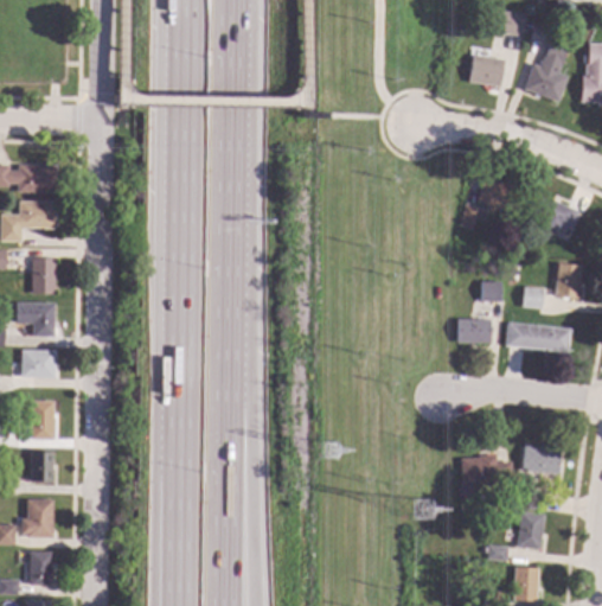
[(529,13),(525,36),(499,32),(503,10),(529,13)]
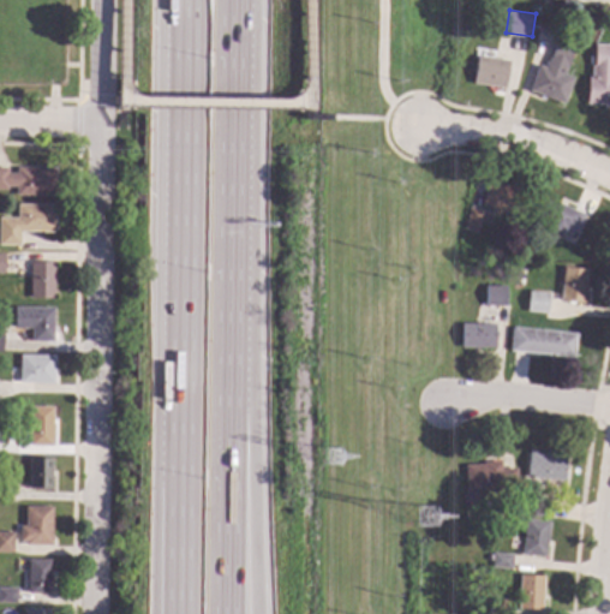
[(569,43),(568,46),(575,49),(567,72),(578,77),(567,103),(531,89),(542,64),(548,66),(551,55),(554,57),(558,43),(560,43),(561,41),(569,43)]
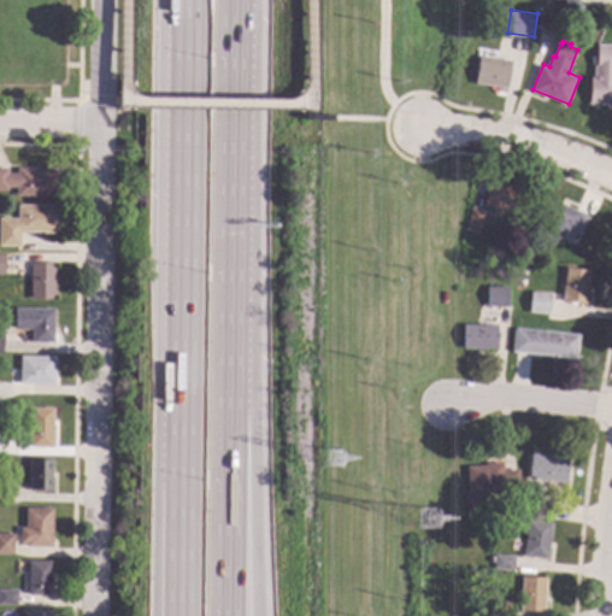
[(611,103),(592,103),(592,76),(595,76),(596,64),(598,64),(598,44),(611,44),(611,103)]
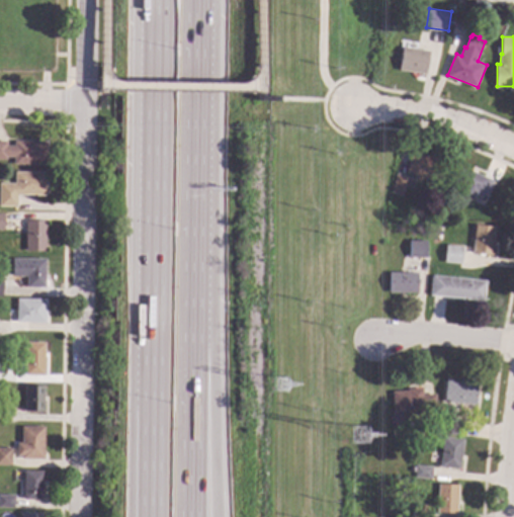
[(431,51),(427,74),(401,70),(404,46),(431,51)]
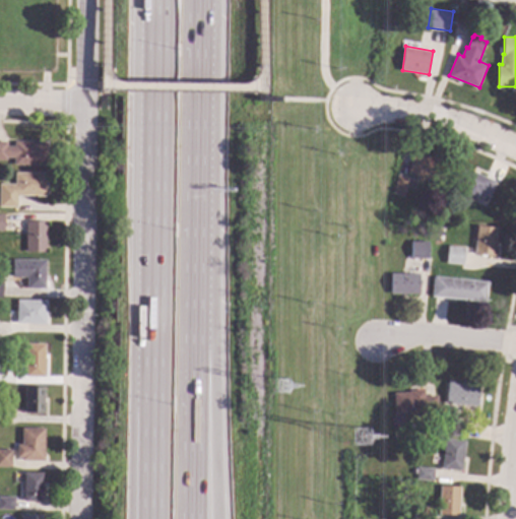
[(49,165),(16,164),(16,157),(8,157),(8,159),(0,159),(0,140),(9,140),(9,145),(16,145),(16,140),(50,141),(49,165)]
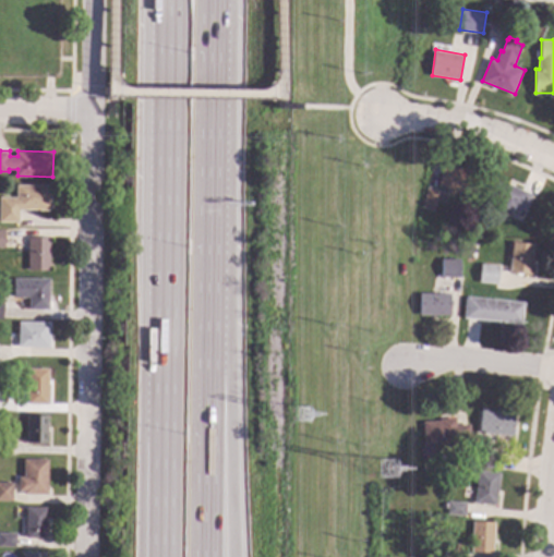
[(446,161),(481,171),(474,195),(456,190),(455,194),(448,192),(450,188),(440,184),(446,161)]
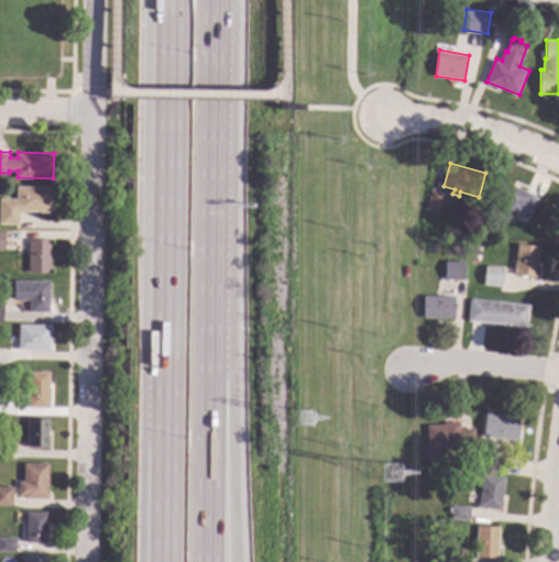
[(538,196),(529,217),(521,212),(519,213),(502,206),(502,205),(492,200),(501,179),(538,196)]
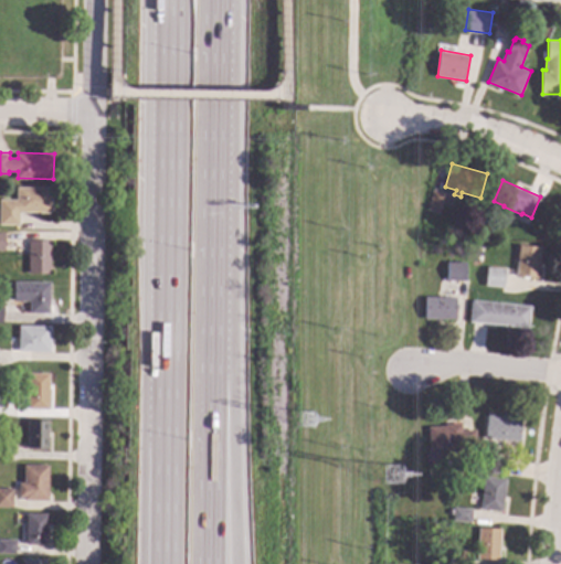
[(53,192),(56,192),(56,211),(53,211),(53,212),(22,212),(22,224),(1,224),(1,199),(19,200),(19,187),(53,187),(53,192)]
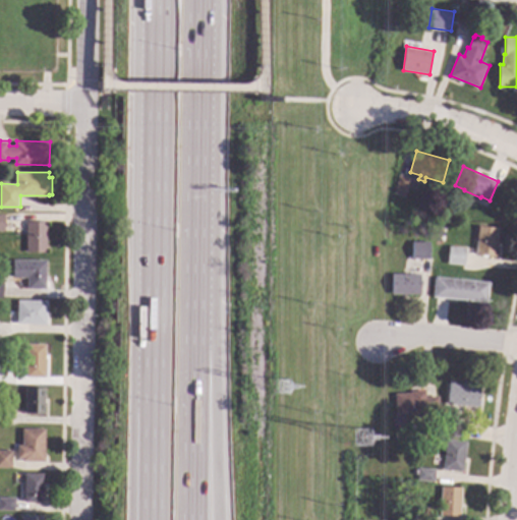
[(412,179),(406,196),(395,193),(401,176),(412,179)]
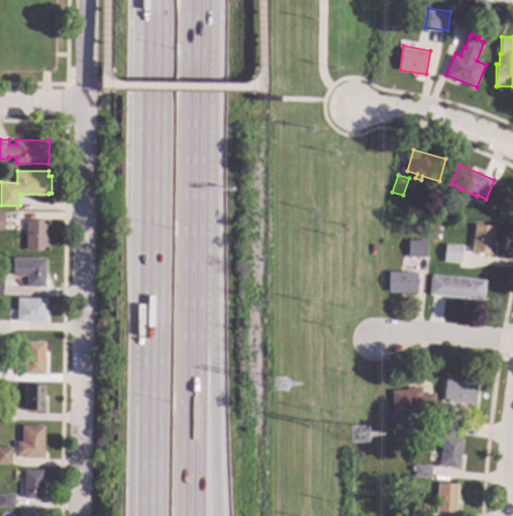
[(47,219),(46,249),(27,249),(28,219),(47,219)]
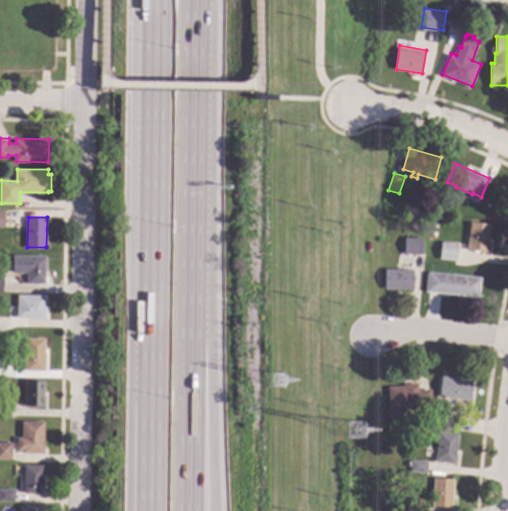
[(493,224),(489,252),(469,249),(472,222),(493,224)]
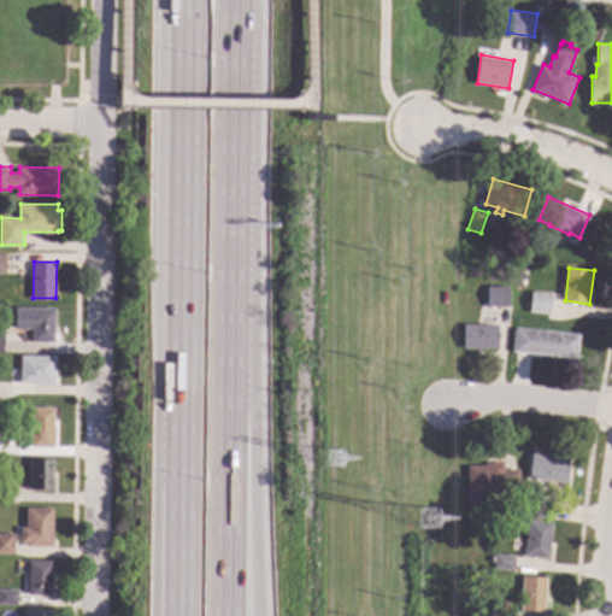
[(510,306),(489,306),(489,286),(511,286),(510,306)]
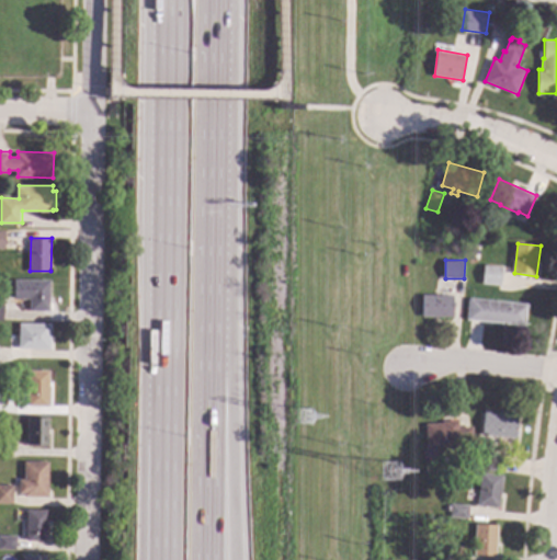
[(504,266),(502,285),(484,283),(486,263),(504,266)]
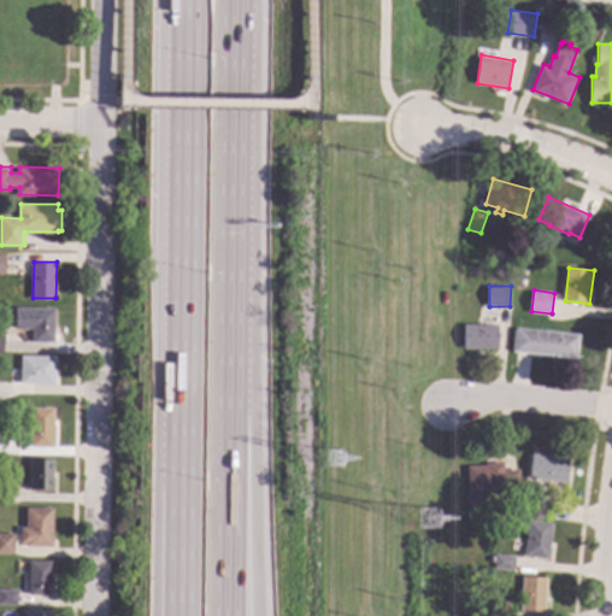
[(56,341),(34,341),(34,328),(17,327),(17,306),(56,308),(56,341)]
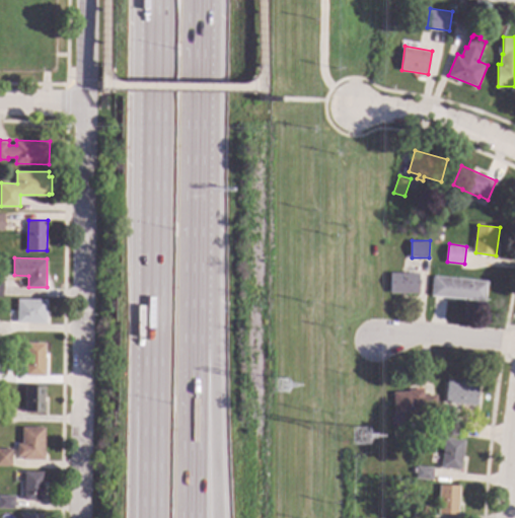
[(420,293),(391,292),(391,272),(421,272),(420,293)]
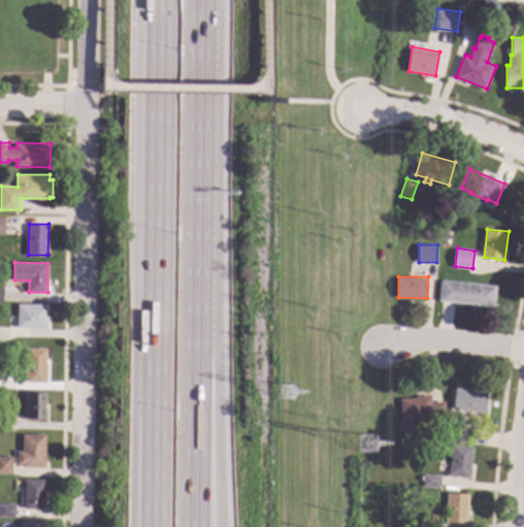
[(497,285),(495,306),(439,300),(441,280),(497,285)]
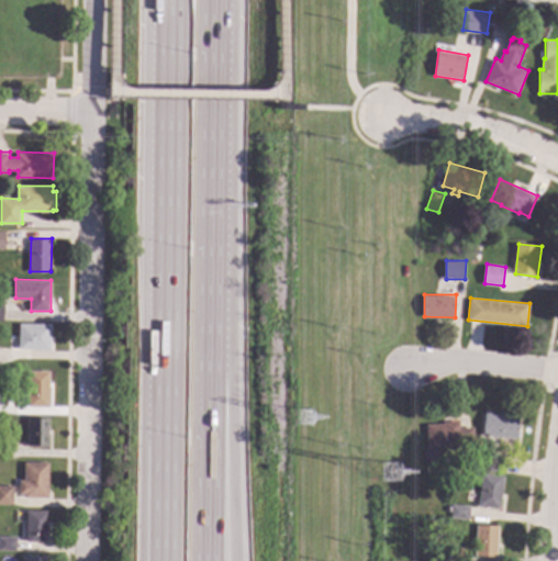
[(53,324),(52,349),(20,348),(21,323),(53,324)]
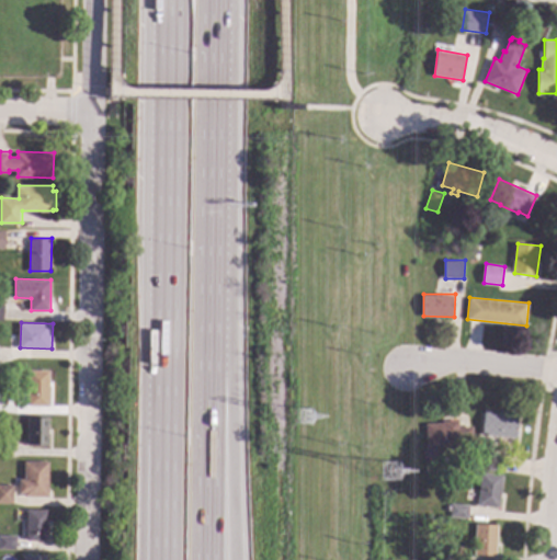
[(50,370),(49,406),(30,404),(31,369),(50,370)]
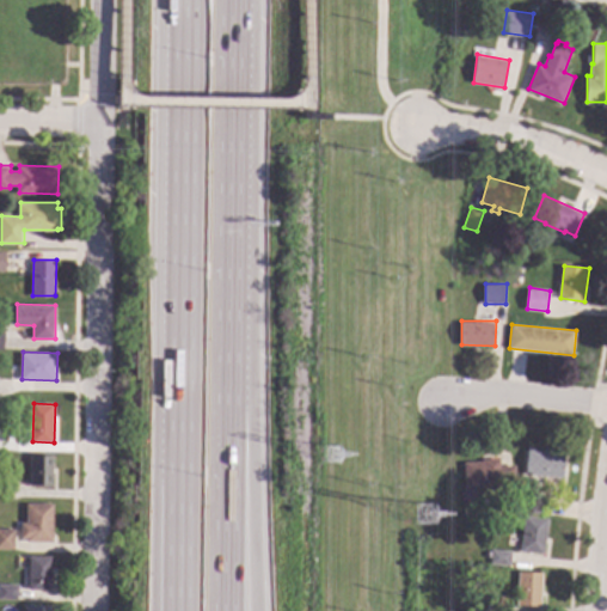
[(566,452),(564,478),(526,474),(528,447),(566,452)]
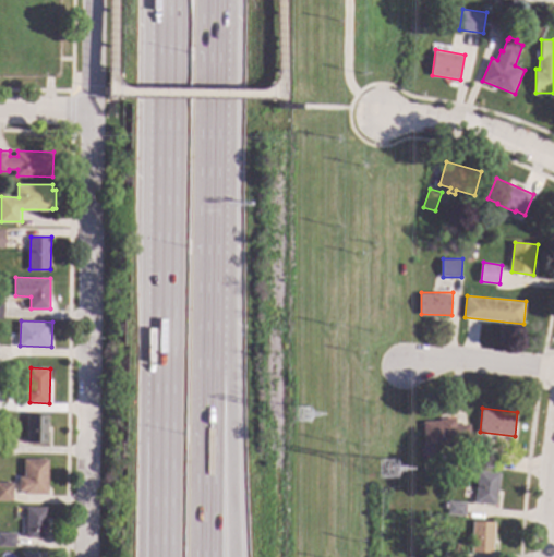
[(49,415),(49,443),(28,442),(29,414),(49,415)]
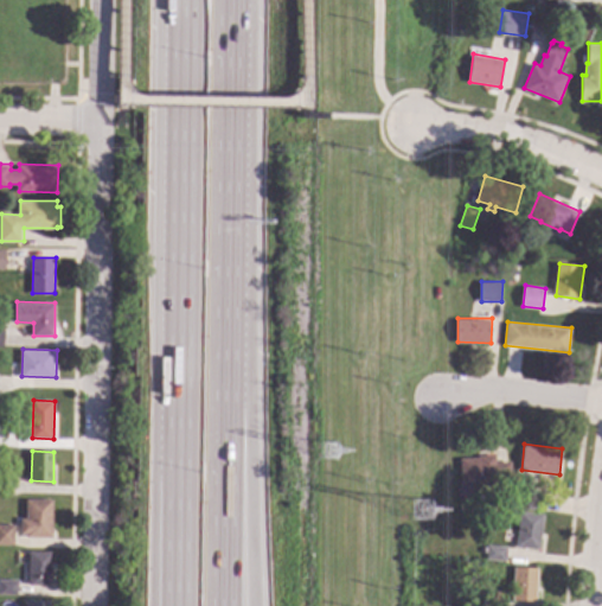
[(497,463),(512,461),(513,484),(498,485),(497,480),(462,483),(461,458),(479,457),(479,455),(497,454),(497,463)]
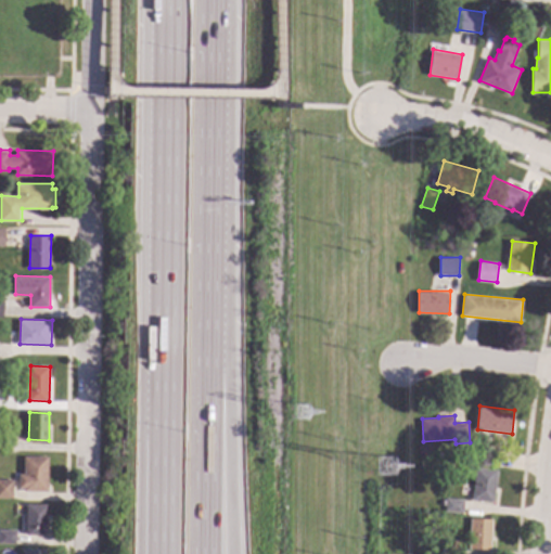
[(0,436),(13,436),(13,452),(0,452),(0,436)]
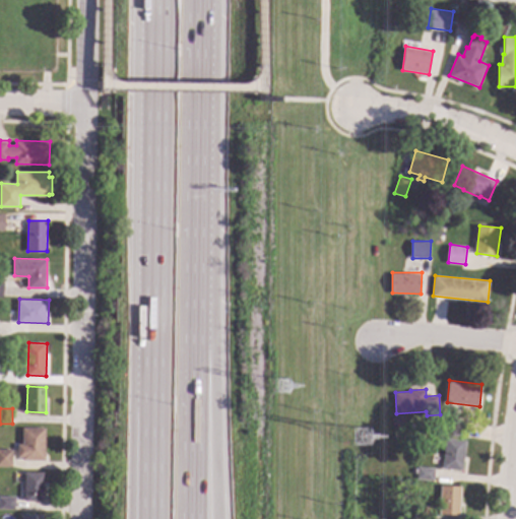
[(471,423),(468,437),(451,434),(453,418),(471,423)]
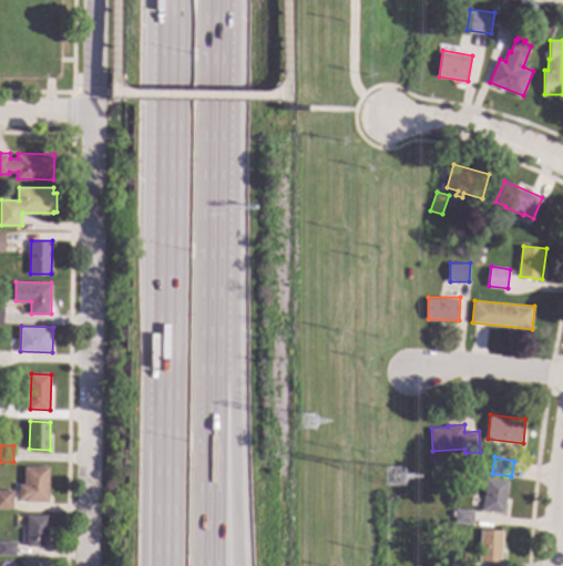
[(51,466),(50,502),(26,501),(26,498),(21,497),(21,483),(26,484),(26,465),(51,466)]
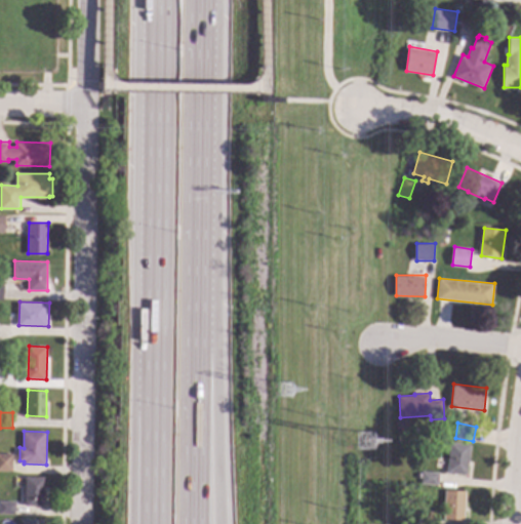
[(472,444),(468,475),(447,472),(451,442),(472,444)]
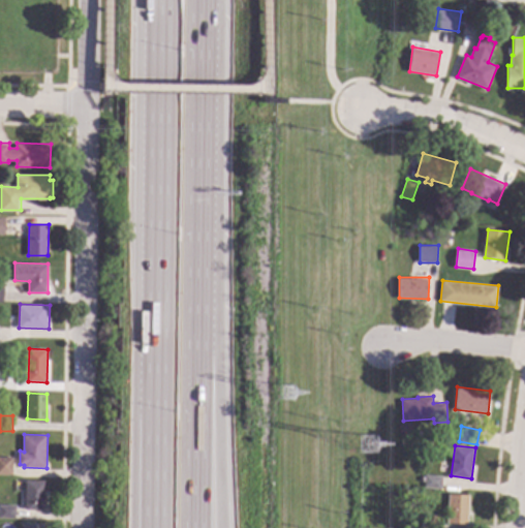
[(13,473),(0,473),(0,457),(13,457),(13,473)]
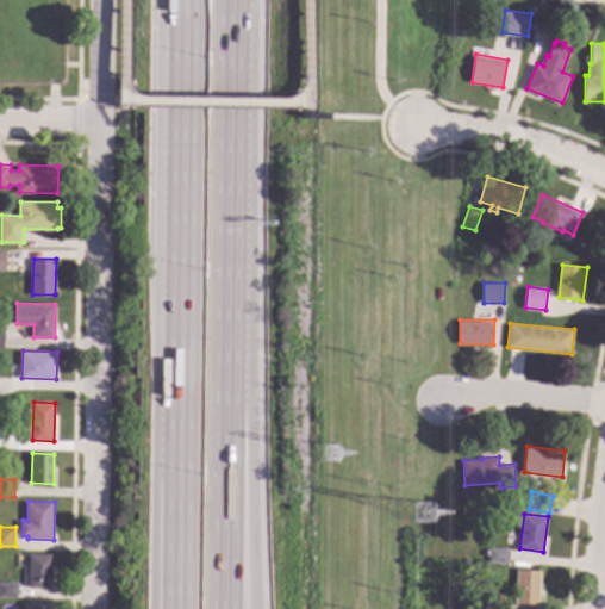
[(511,550),(510,564),(491,561),(491,559),(481,558),(482,547),(491,548),(491,547),(511,550)]
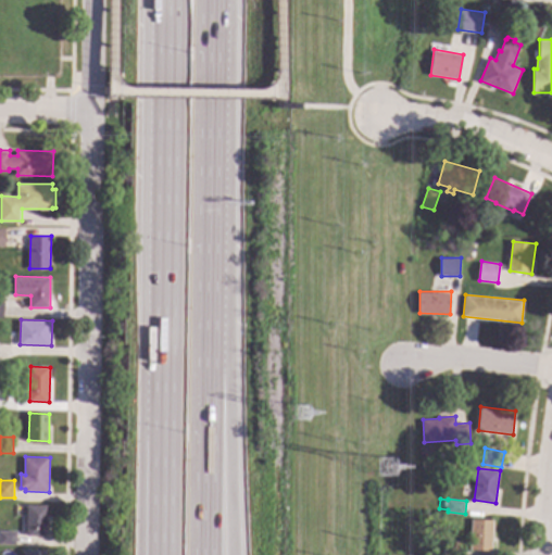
[(48,535),(27,534),(28,505),(48,505),(48,535)]
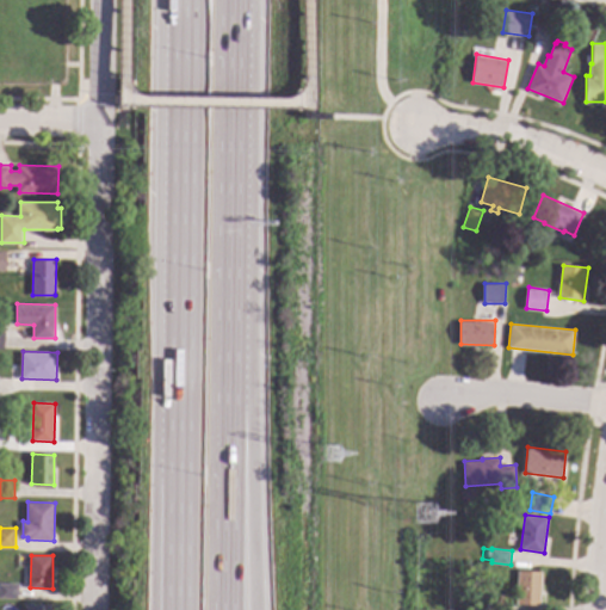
[(542,605),(519,605),(519,568),(542,570),(542,605)]
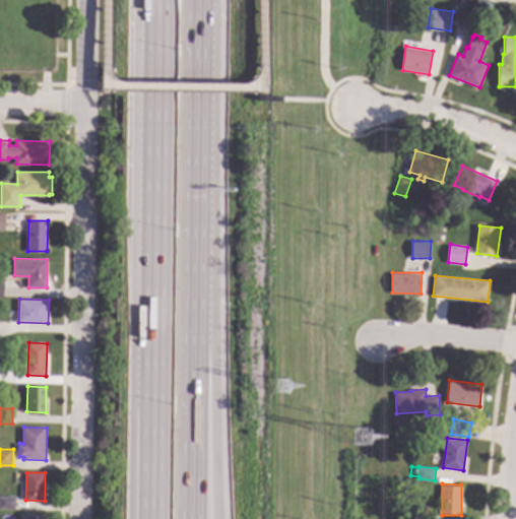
[(16,509),(0,509),(0,496),(16,496),(16,509)]
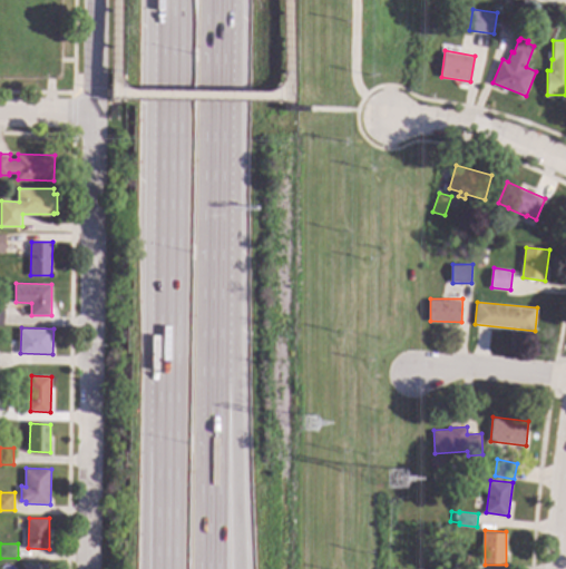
[(471,568),(454,568),(454,555),(471,555),(471,568)]
